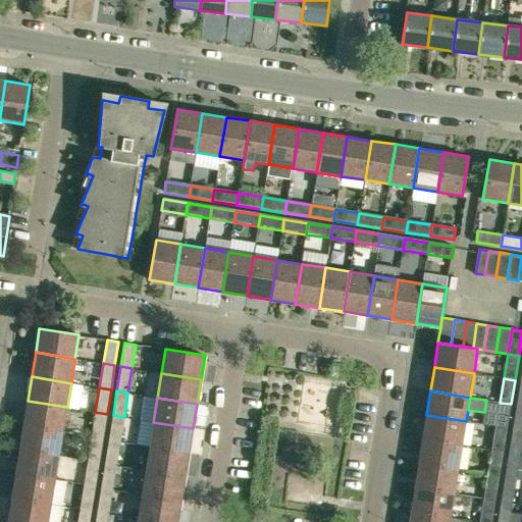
[(28,401),(24,425),(63,431),(67,407),(28,401)]
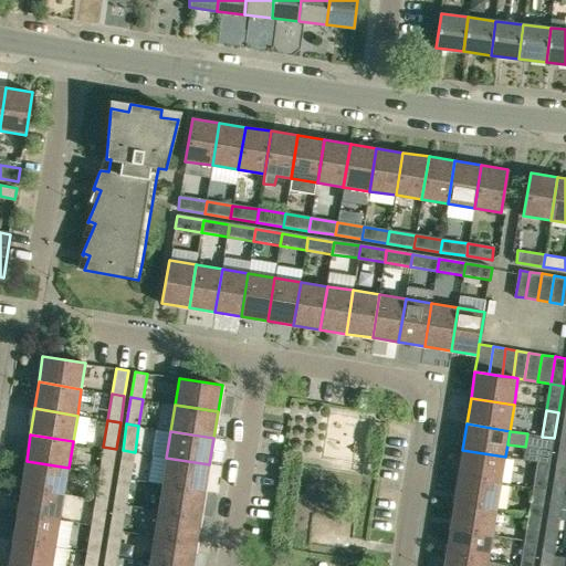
[(549,464),(554,438),(542,437),(537,462),(549,464)]
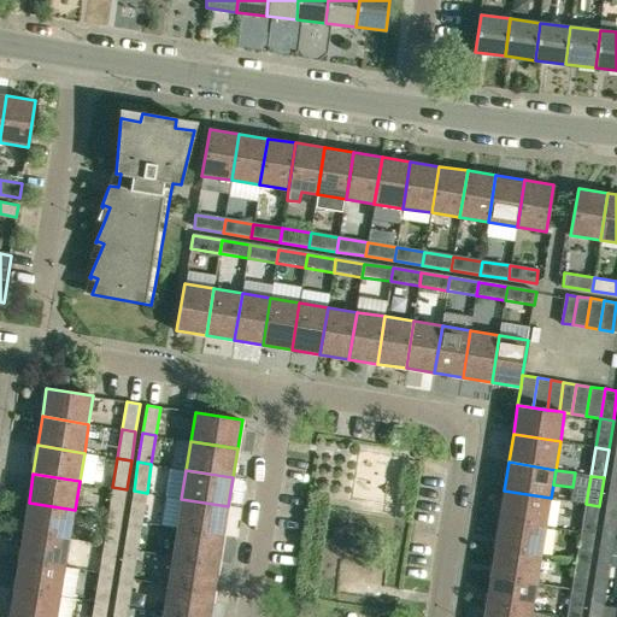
[(616,479),(611,479),(606,507),(616,509),(616,479)]
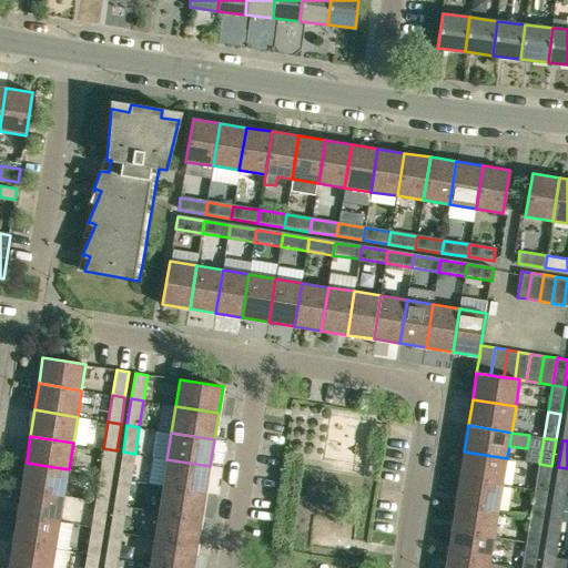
[(103,448),(99,475),(112,477),(117,450),(103,448)]
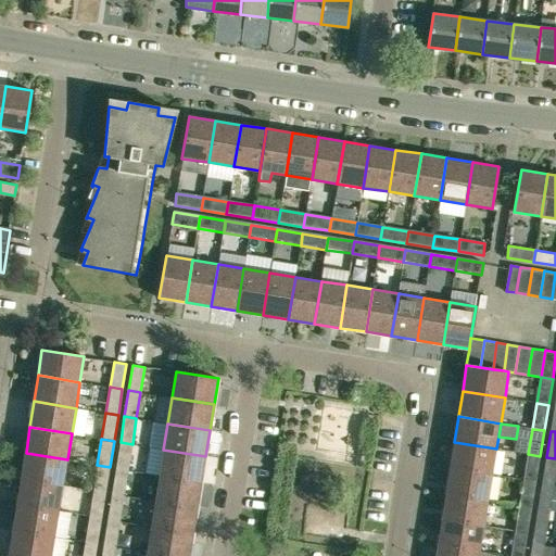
[(116,468),(128,470),(133,444),(121,442),(116,468)]
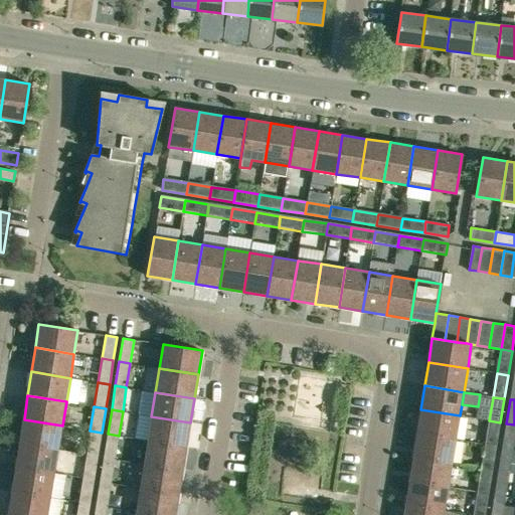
[(456,440),(460,415),(420,409),(416,434),(456,440)]
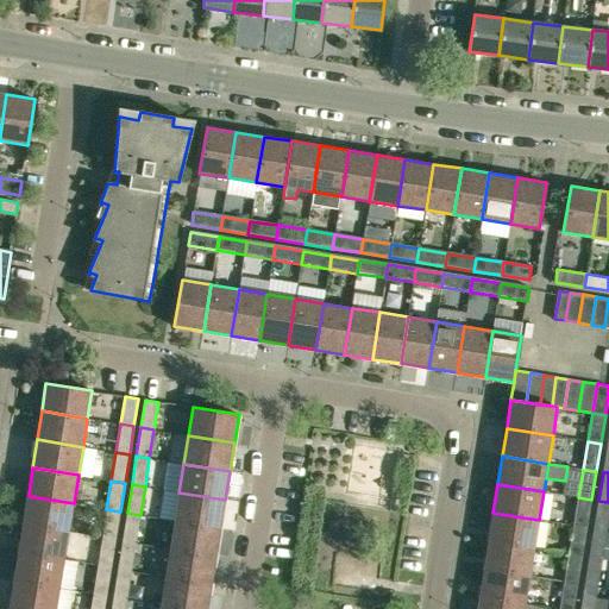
[(221,528),(225,500),(179,493),(174,520),(221,528)]
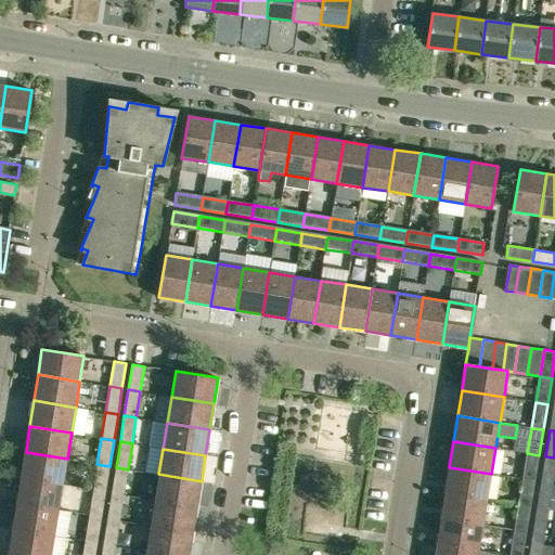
[(63,485),(67,459),(26,452),(22,478),(63,485)]
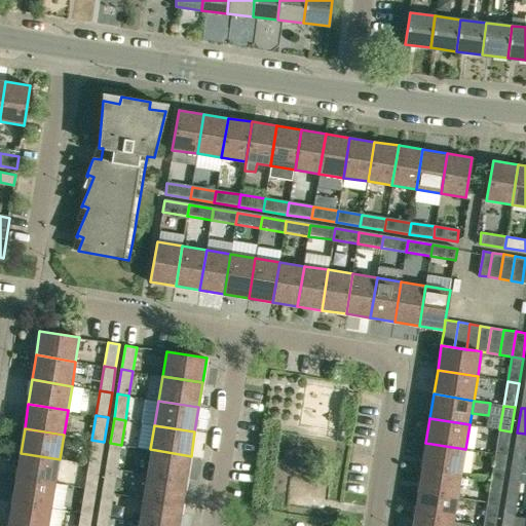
[(499,429),(495,454),(506,456),(511,431),(499,429)]
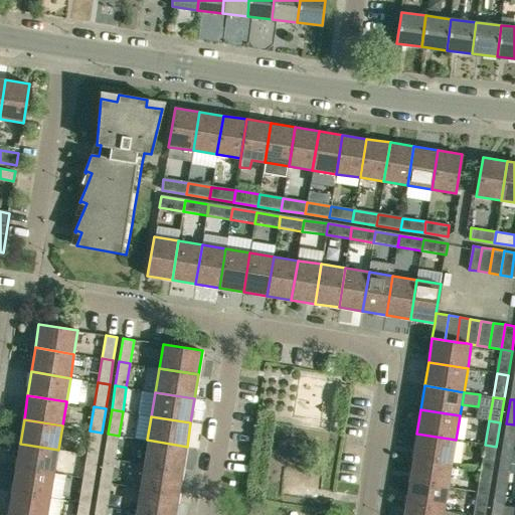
[(502,447),(513,449),(514,439),(514,424),(506,423),(502,447)]
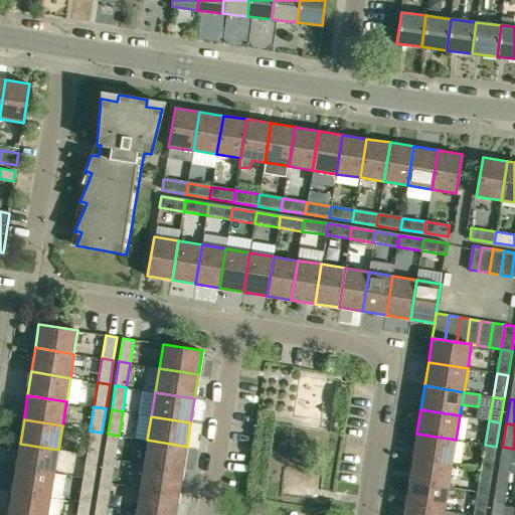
[(98,457),(102,433),(90,431),(86,455),(98,457)]
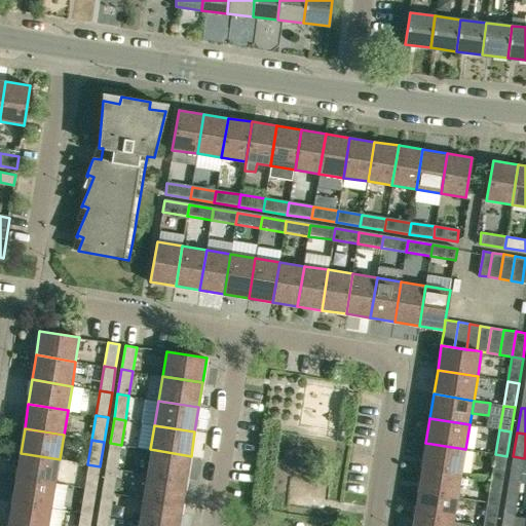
[(110,443),(106,467),(117,470),(121,445),(110,443)]
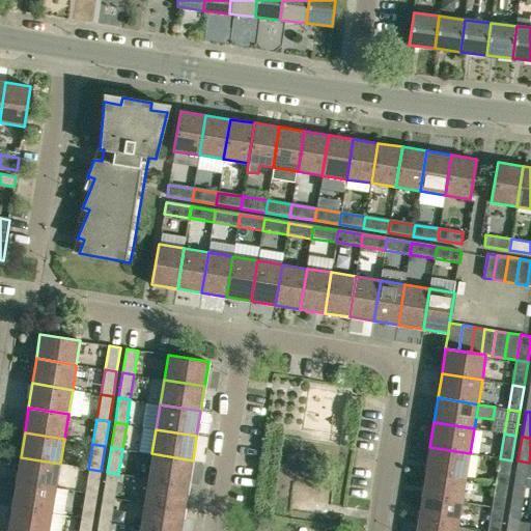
[(470,453),(429,447),(425,472),(466,478),(470,453)]
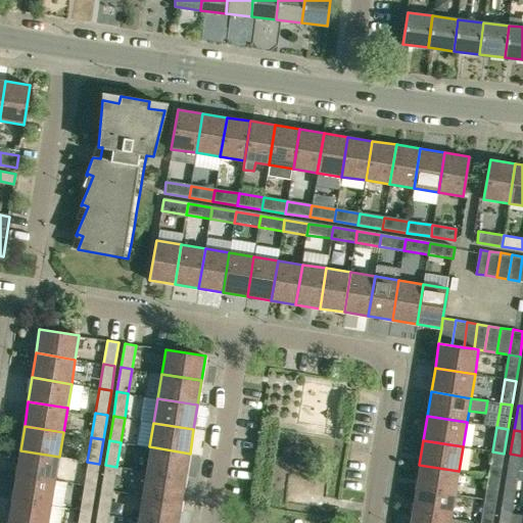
[(149,446),(146,471),(186,477),(190,454),(149,446)]
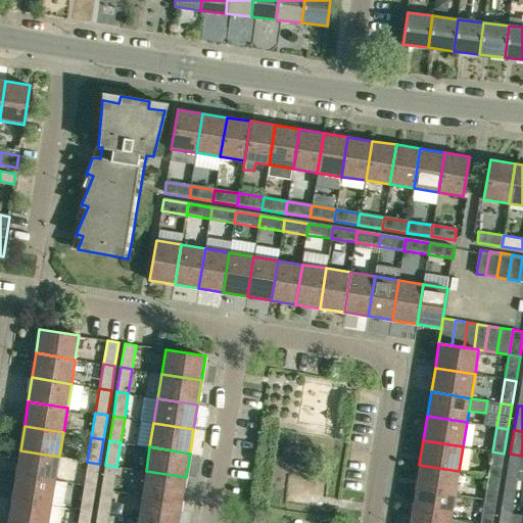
[(20,450),(16,475),(56,481),(59,457),(20,450)]
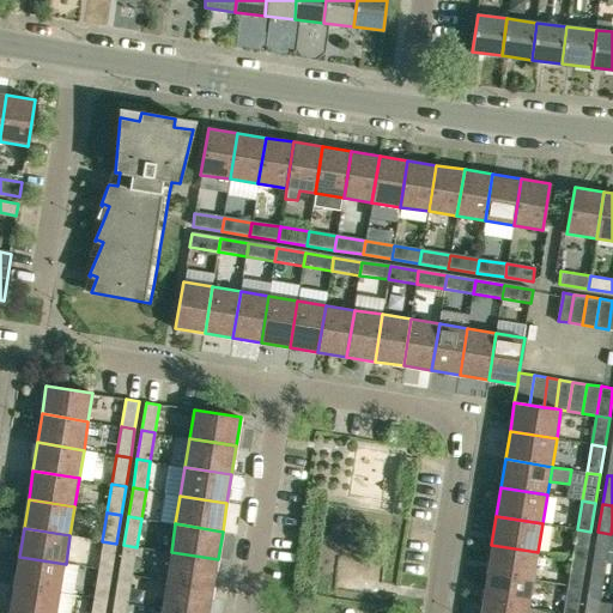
[(586,559),(590,532),(577,529),(572,558),(586,559)]
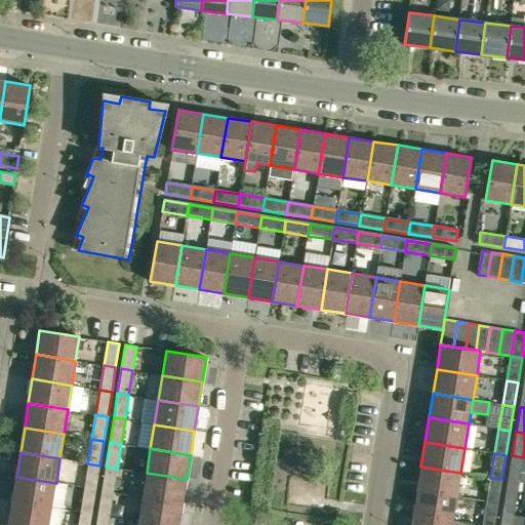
[(508,480),(519,482),(523,457),(512,455),(508,480)]
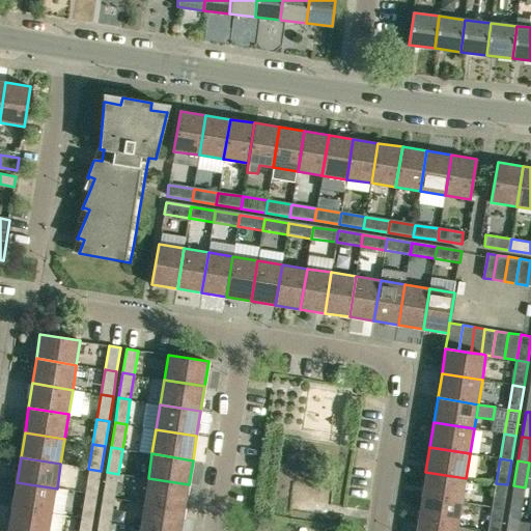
[(88,469),(84,493),(96,495),(101,471),(88,469)]
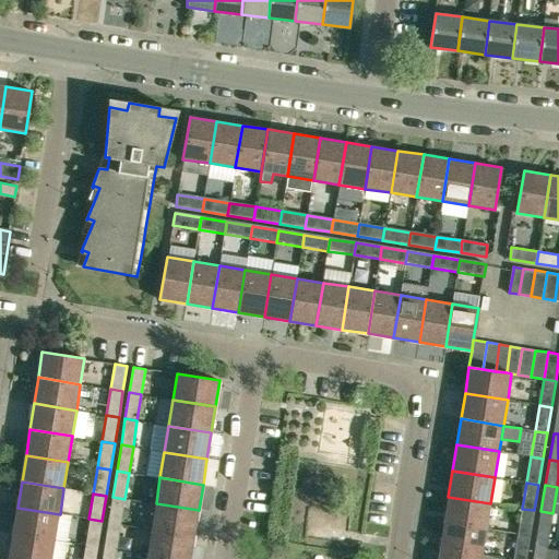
[(113,497),(108,523),(120,524),(125,499),(113,497)]
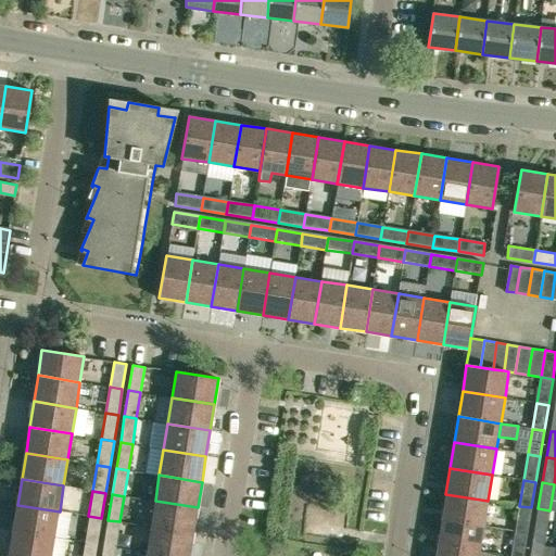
[(483,527),(488,501),(445,494),(441,519),(483,527)]
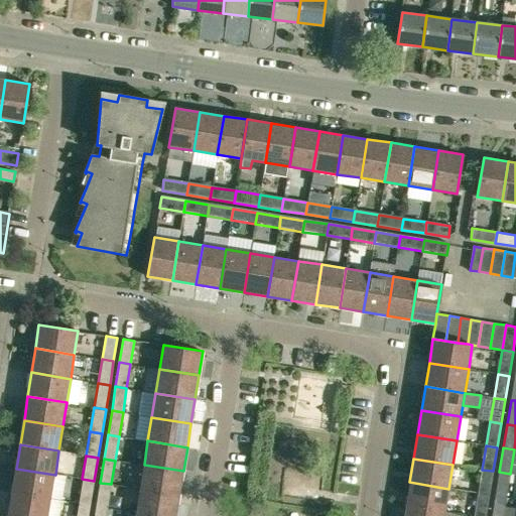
[(179,495),(183,471),(144,465),(140,489),(179,495)]
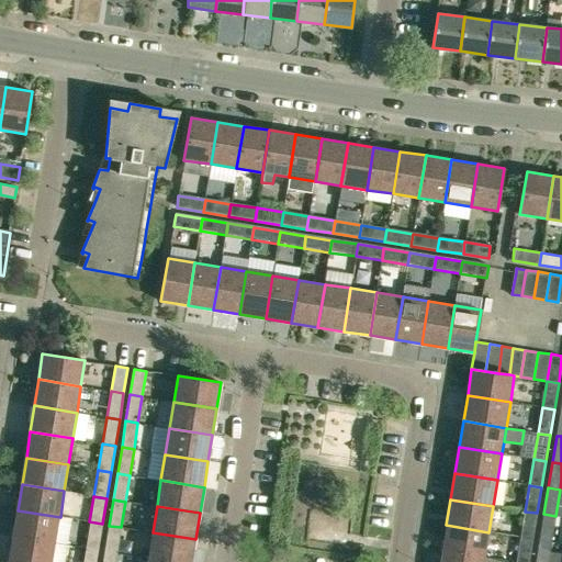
[(18,510),(13,537),(56,543),(60,517),(18,510)]
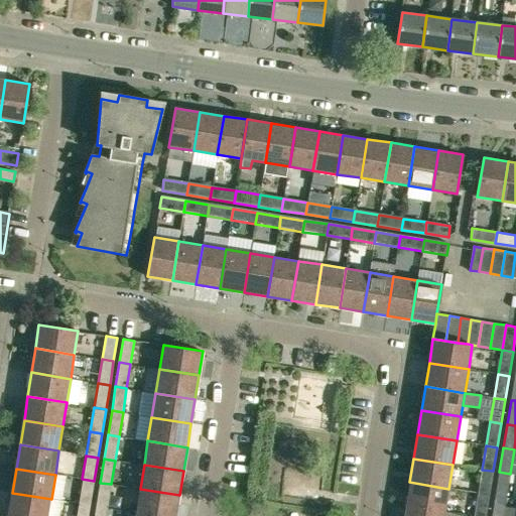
[(482,470),(478,493),(489,495),(493,471),(482,470)]
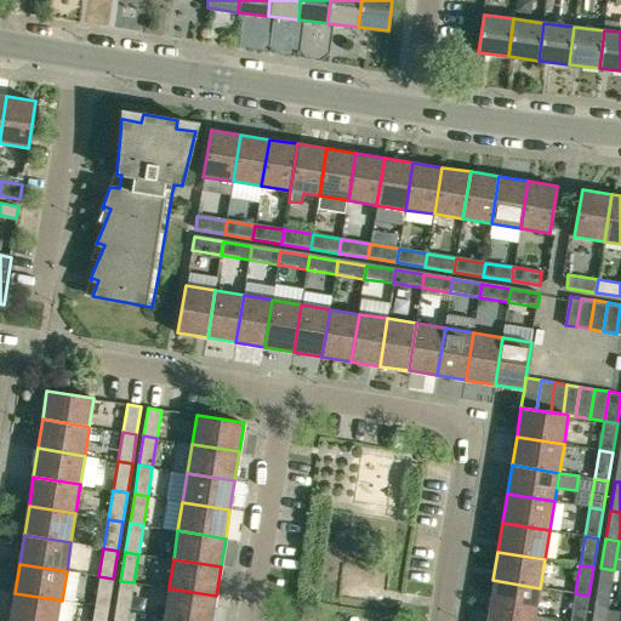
[(614,570),(600,568),(596,597),(609,599),(614,570)]
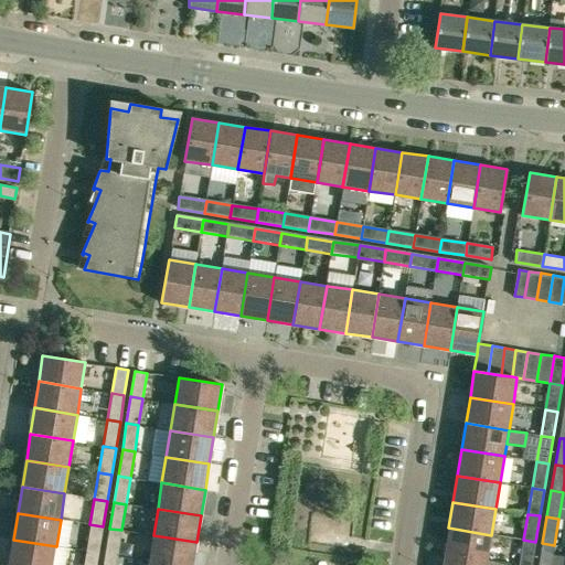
[(99,553),(103,526),(89,524),(85,551),(99,553)]
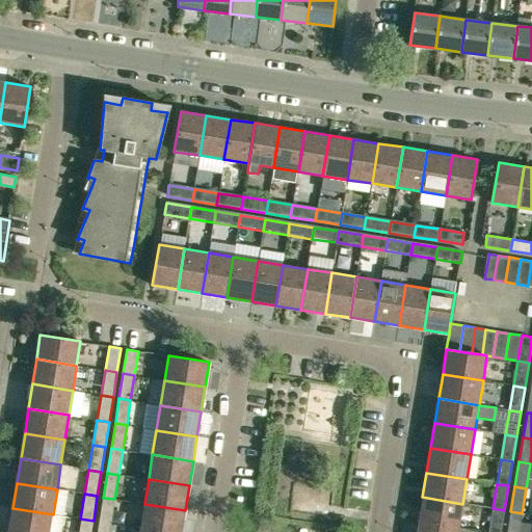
[(458,528),(462,504),(422,497),(418,522),(458,528)]
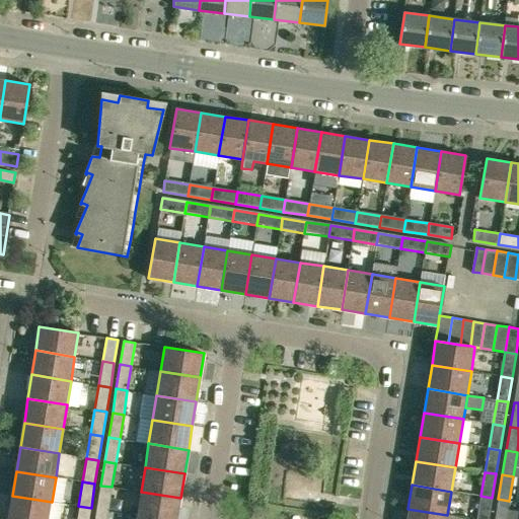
[(96,509),(108,511),(112,487),(100,486),(96,509)]
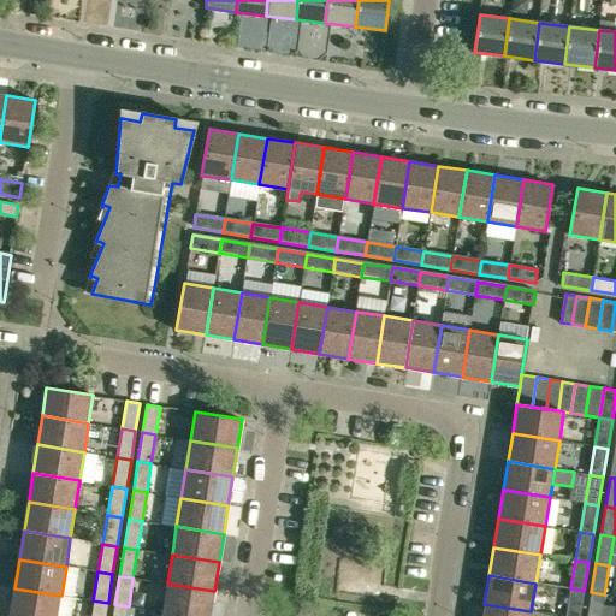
[(167,584),(163,612),(187,615),(209,615),(214,591),(167,584)]
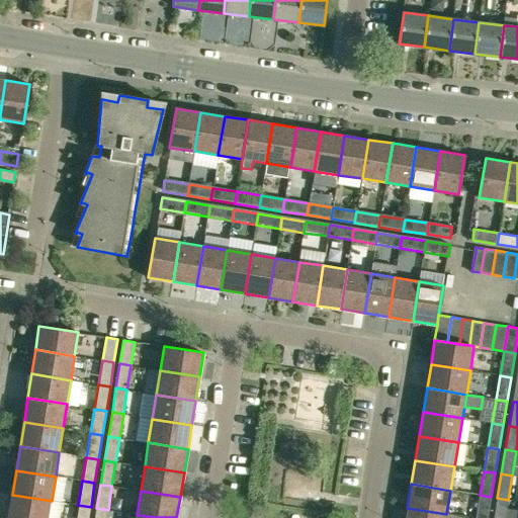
[(49,517),(52,501),(12,495),(8,517),(49,517)]
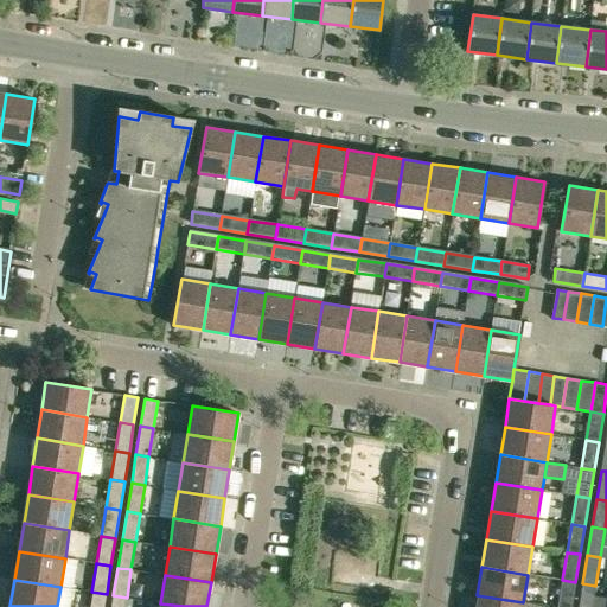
[(562,580),(557,606),(570,606),(575,582),(562,580)]
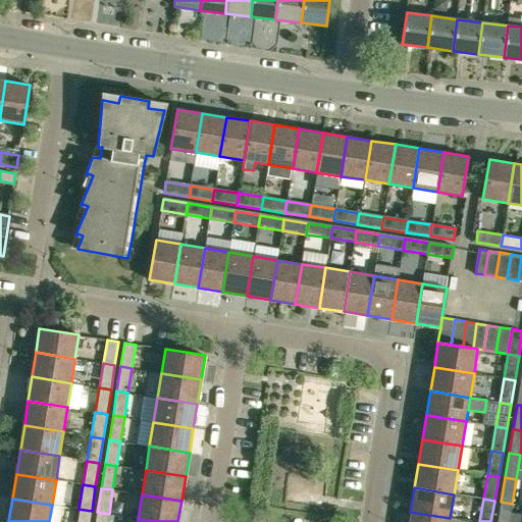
[(501,502),(497,521),(509,521),(512,504),(501,502)]
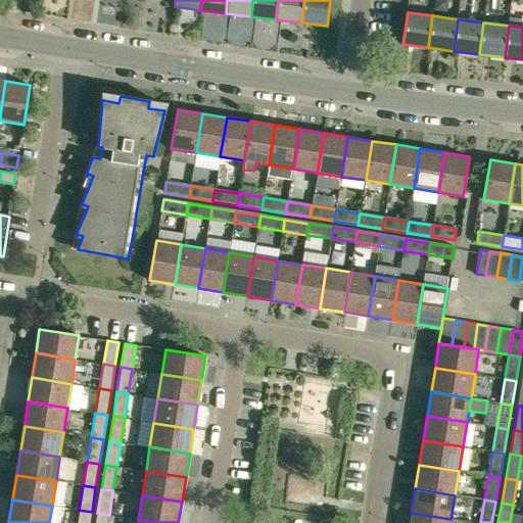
[(76,522),(89,522),(92,512),(79,510),(76,522)]
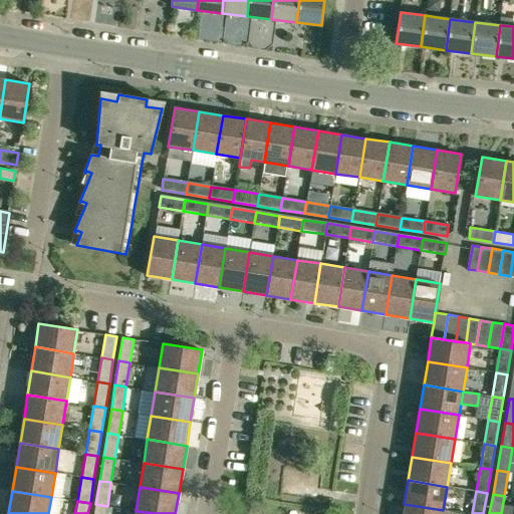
[(95,504),(93,513),(105,513),(107,506),(95,504)]
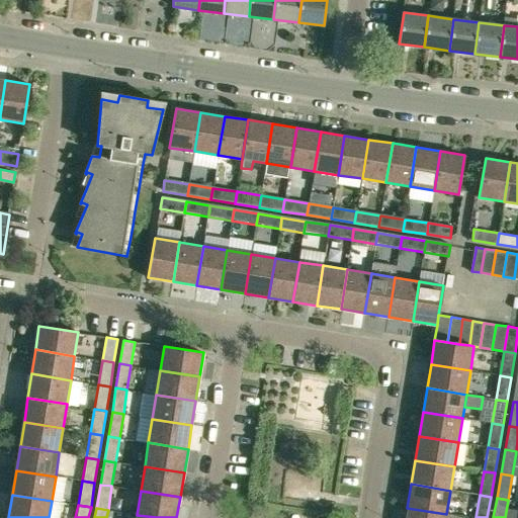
[(445,517),(446,514),(407,508),(405,517),(445,517)]
